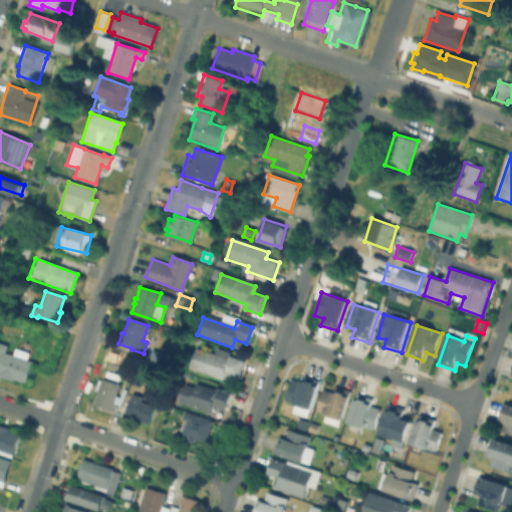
[(29,353),(27,360),(33,362),(25,384),(13,379),(13,381),(0,377),(0,351),(8,354),(10,346),(29,353)]
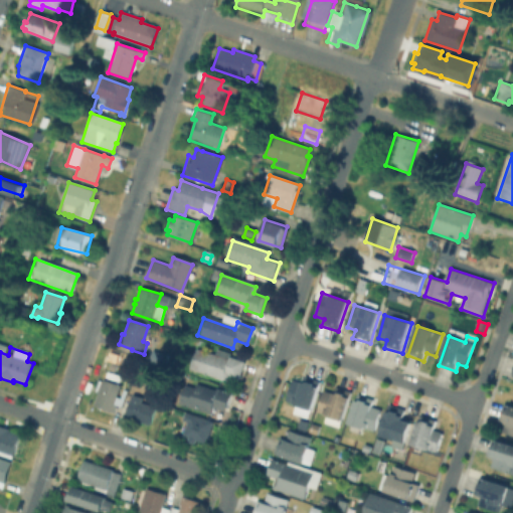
[(185,369),(192,348),(241,364),(236,380),(225,376),(223,381),(185,369)]
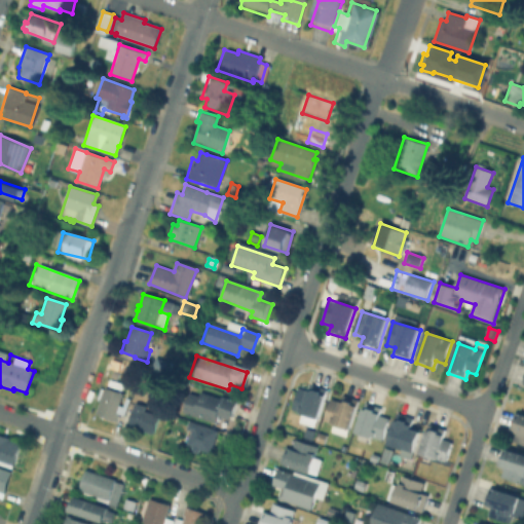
[(167,363),(164,372),(153,369),(156,359),(167,363)]
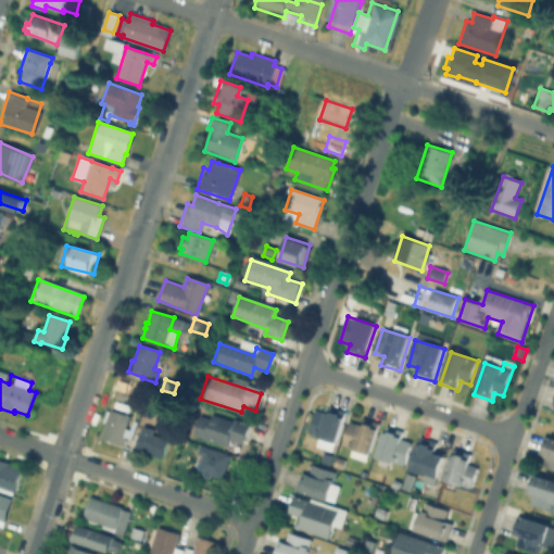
[(309,435),(316,411),(324,413),(326,407),(347,414),(337,444),(309,435)]
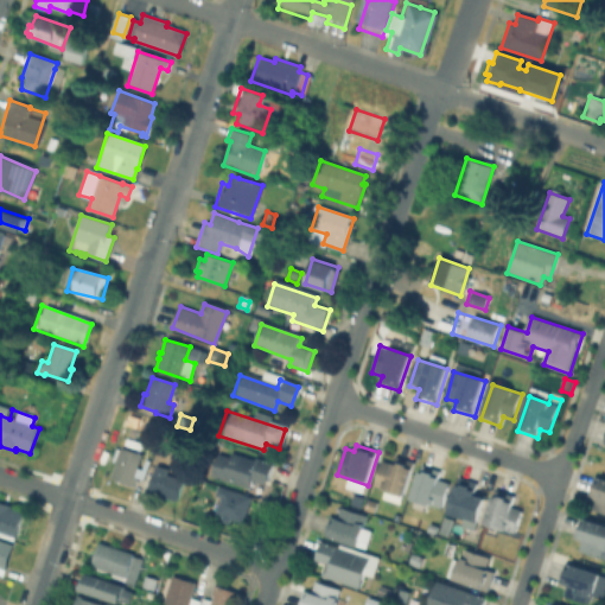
[(138,478),(134,486),(112,478),(122,447),(142,454),(135,477),(138,478)]
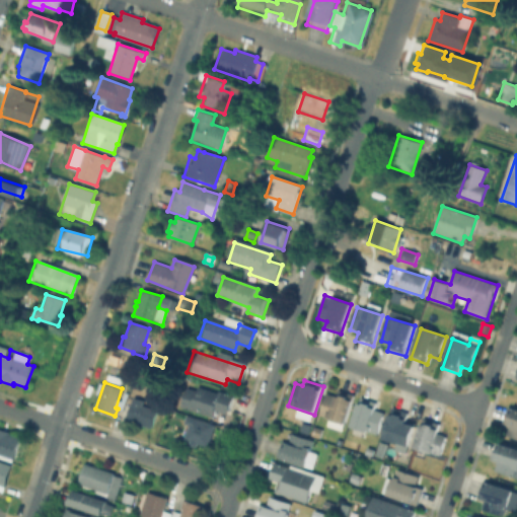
[(176,405),(182,387),(193,390),(194,385),(230,397),(224,416),(212,411),(210,416),(176,405)]
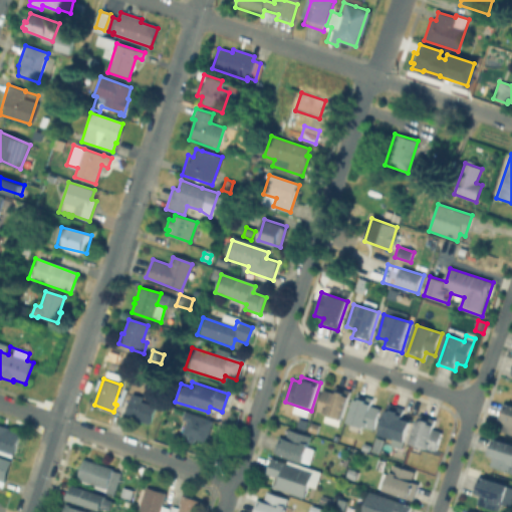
[(316,413),(323,391),(332,394),(334,388),(351,394),(342,422),(316,413)]
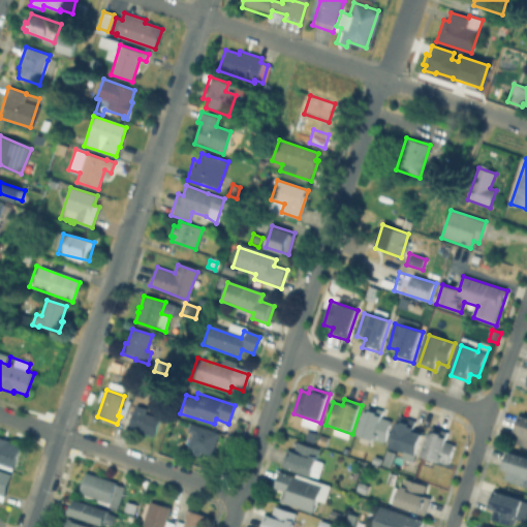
[(160,420),(154,437),(128,429),(136,405),(147,408),(146,413),(160,420)]
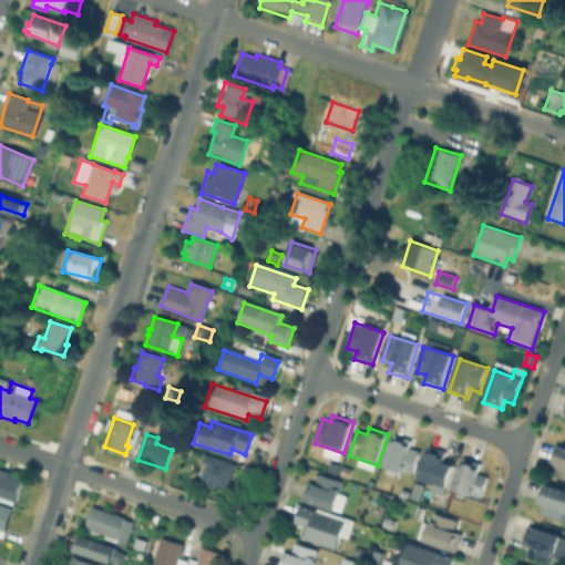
[(394,437),(414,443),(411,451),(420,454),(412,478),(384,468),(394,437)]
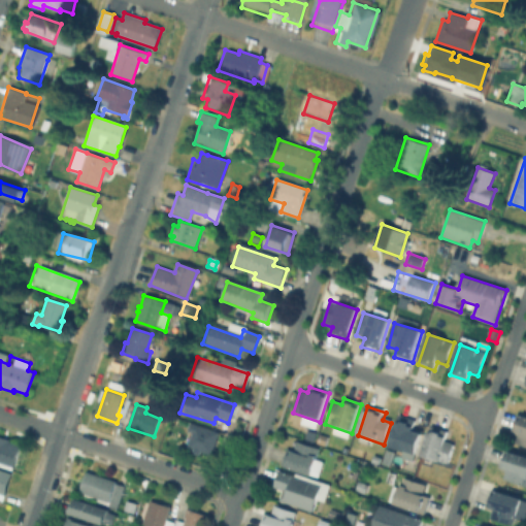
[(525,419),(525,449),(515,446),(519,434),(512,432),(517,416),(525,419)]
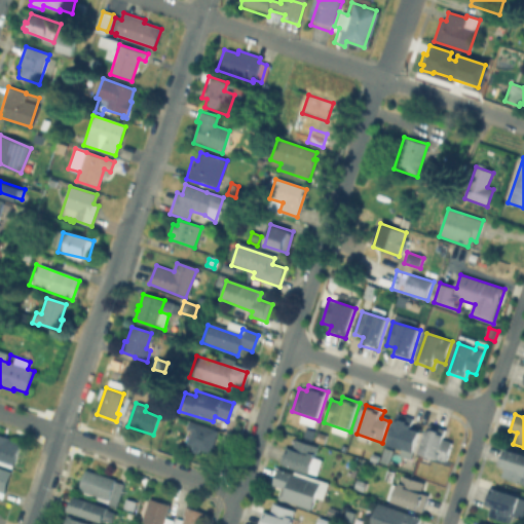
[(398,416),(414,421),(412,428),(421,432),(414,454),(388,446),(398,416)]
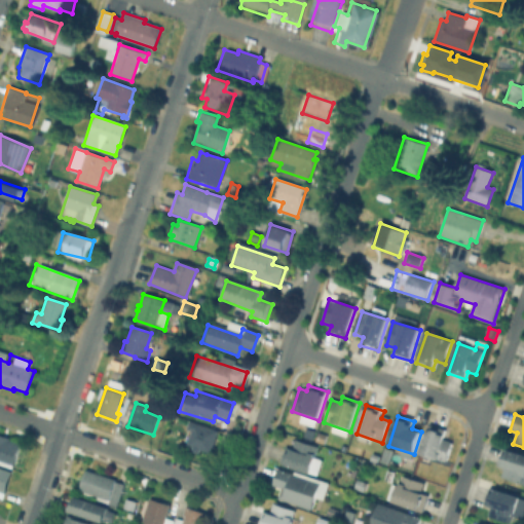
[(214,431),(207,453),(183,445),(187,432),(183,429),(185,421),(214,431)]
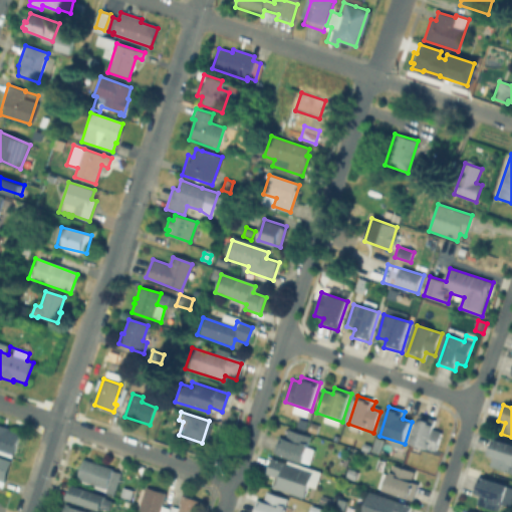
[(421,417),(437,423),(434,432),(442,435),(436,453),(411,444),(421,417)]
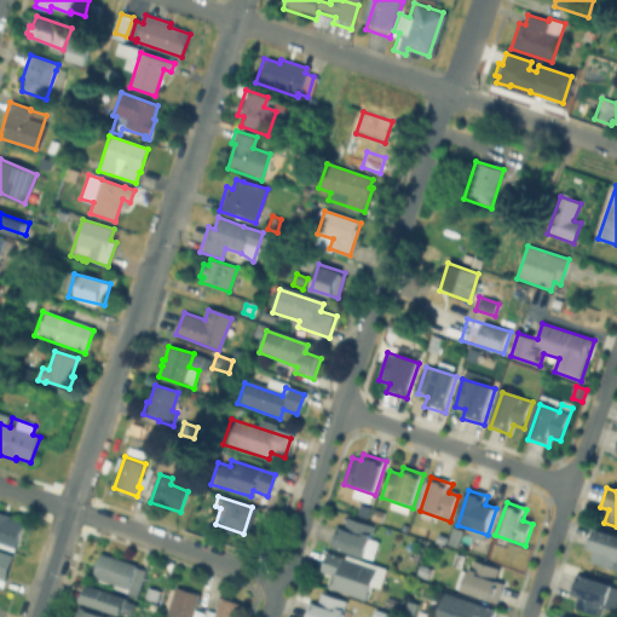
[(24,523),(16,548),(15,548),(12,553),(0,549),(0,512),(11,515),(10,518),(24,523)]
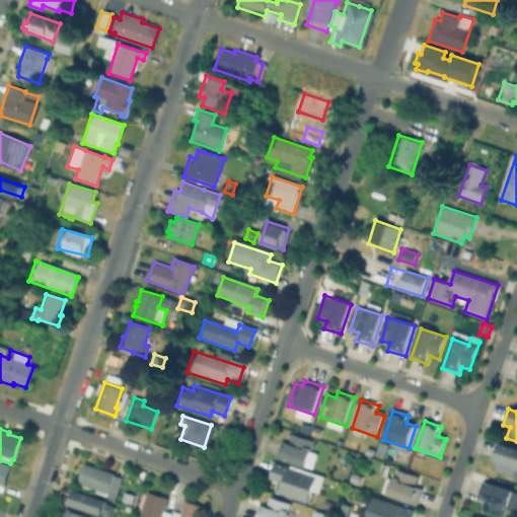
[(292,435),(313,443),(304,468),(276,459),(282,443),(288,445),(292,435)]
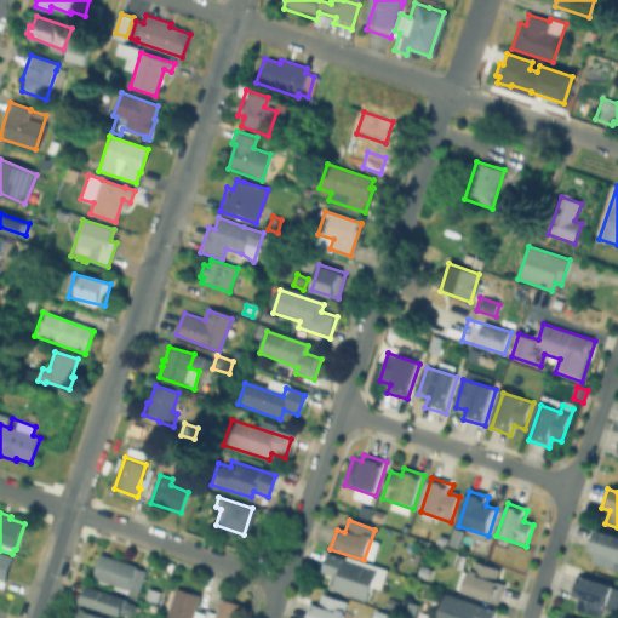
[(452,531),(463,533),(458,550),(447,548),(452,531)]
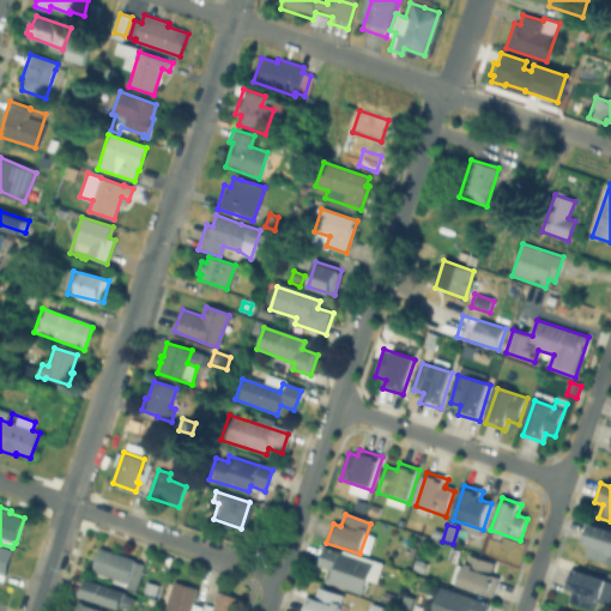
[(587,525),(610,532),(610,566),(585,558),(588,546),(581,544),(587,525)]
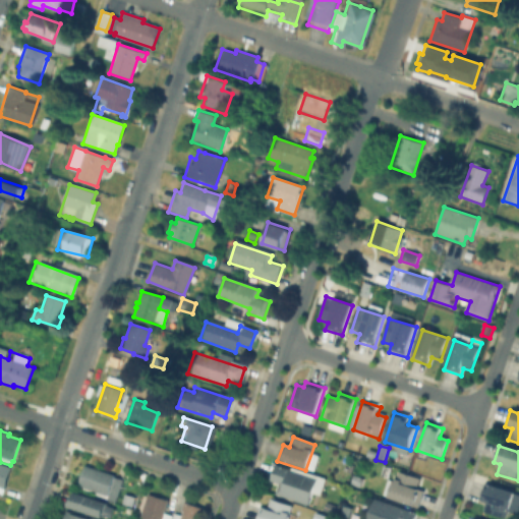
[(0,463),(10,467),(3,488),(0,487),(0,463)]
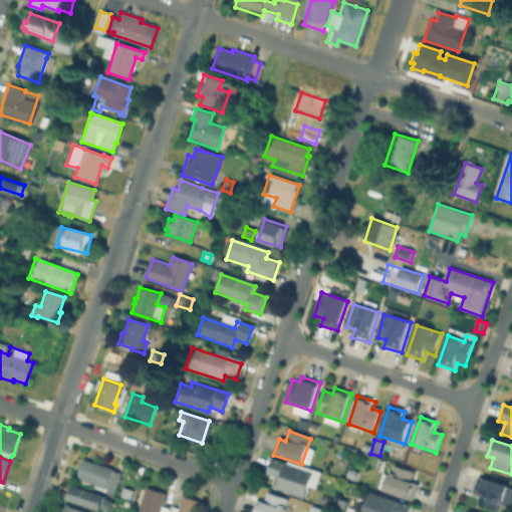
[(120,474),(112,496),(75,483),(84,459),(113,469),(112,471),(120,474)]
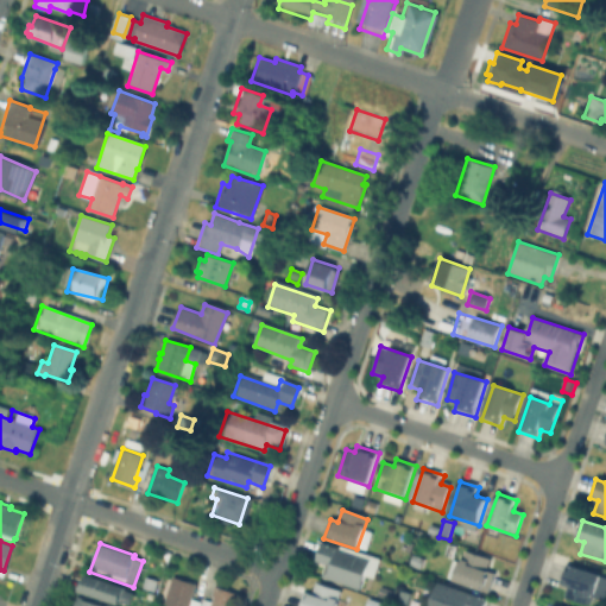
[(322,544),(371,562),(360,592),(322,578),(326,568),(315,563),(322,544)]
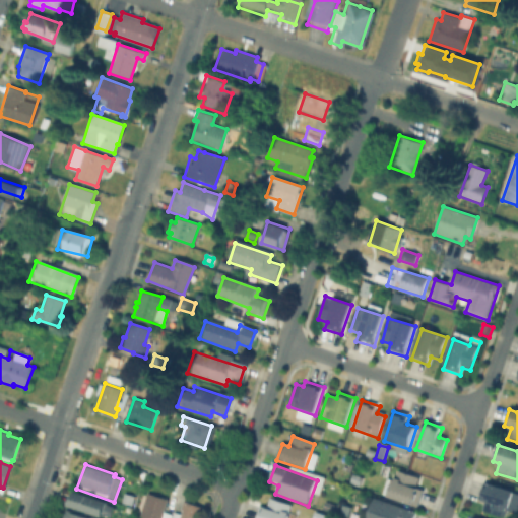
[(398,472),(421,479),(417,489),(424,491),(417,507),(389,498),(398,472)]
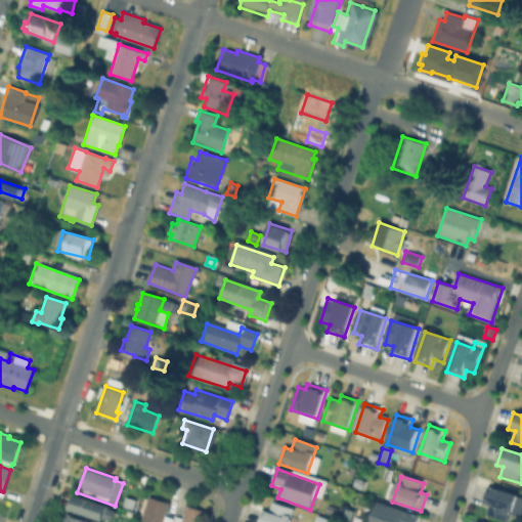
[(489,487),(519,497),(512,521),(504,521),(486,516),(489,507),(483,505),(489,487)]
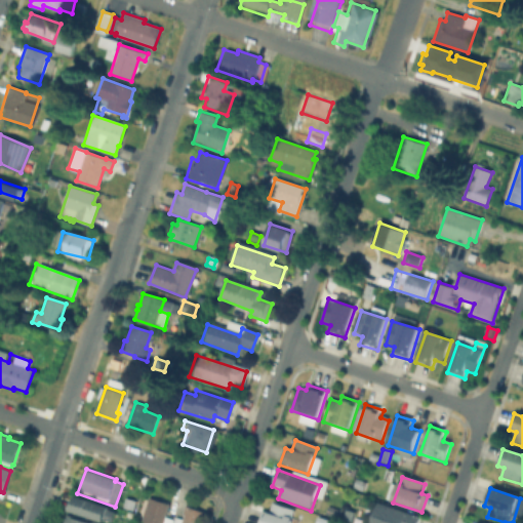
[(76,497),(109,509),(104,522),(97,522),(71,512),(76,497)]
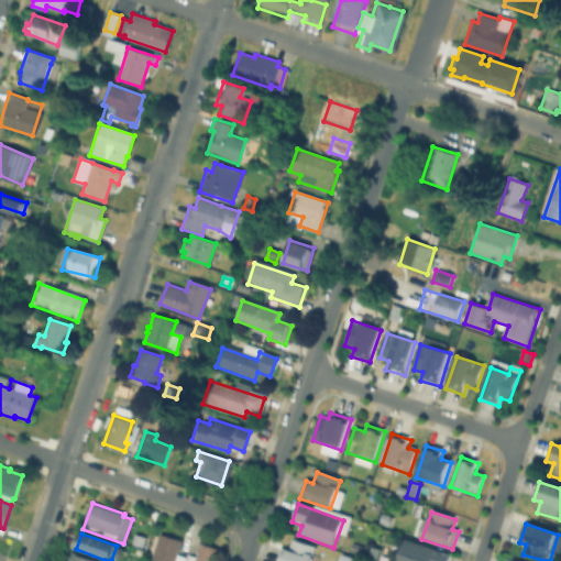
[(132,546),(135,534),(146,536),(144,548),(132,546)]
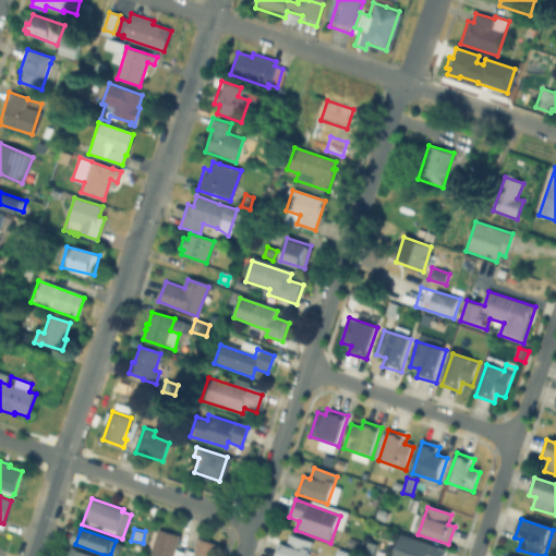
[(145,555),(155,529),(177,536),(170,555),(145,555)]
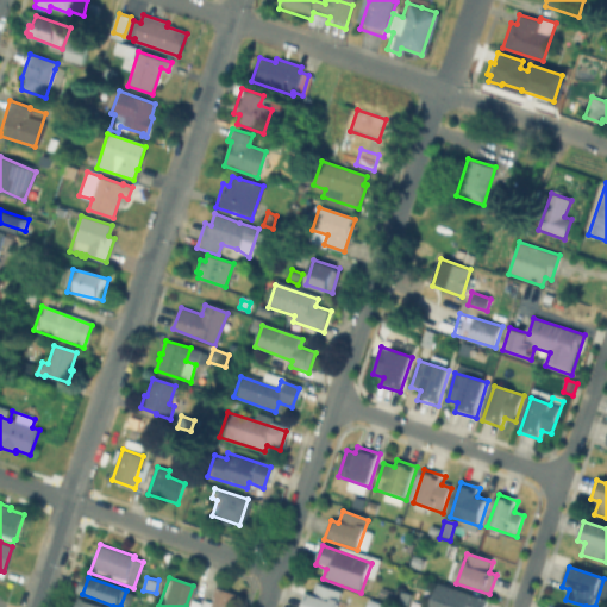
[(317,586),(342,594),(338,606),(301,606),(306,593),(314,595),(317,586)]
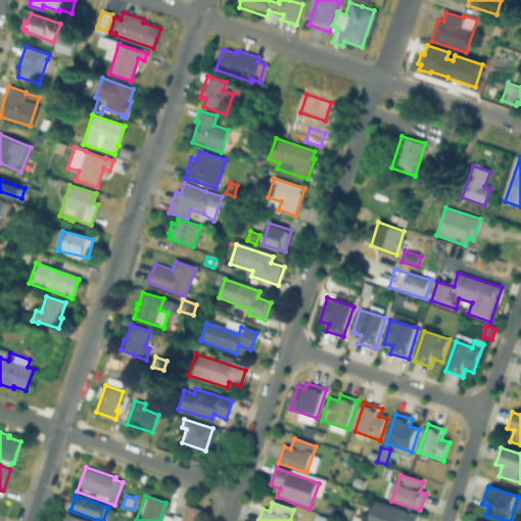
[(370,520),(376,503),(419,516),(417,520),(370,520)]
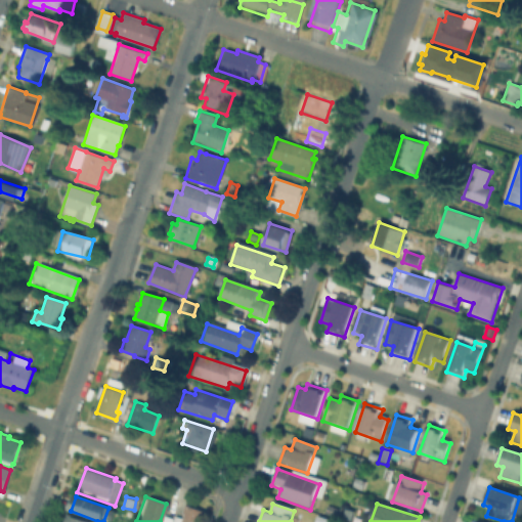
[(202,512),(199,521),(177,521),(180,514),(178,514),(181,506),(202,512)]
